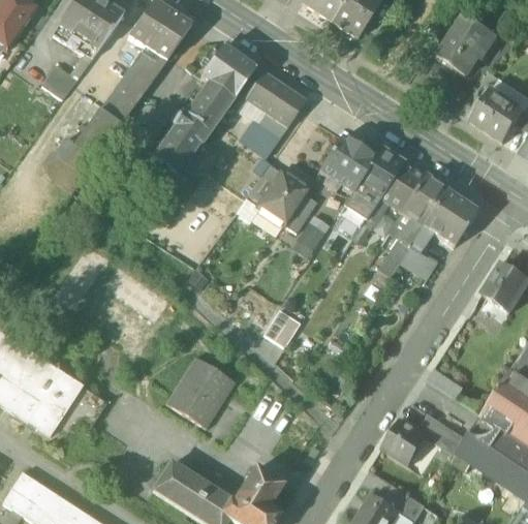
[(0,44),(6,50),(36,5),(28,0),(0,0),(0,44)]
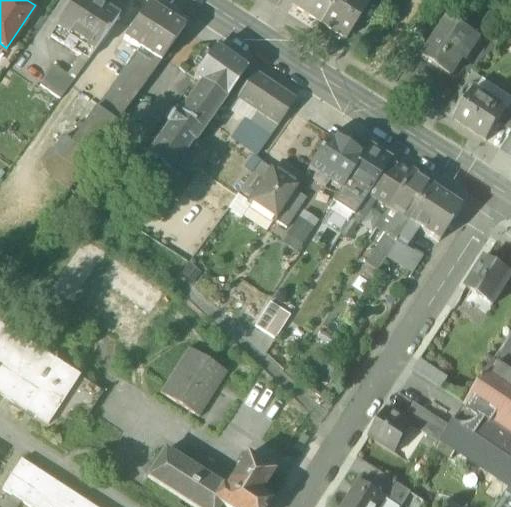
[(51,31),(88,55),(118,14),(96,0),(71,0),(57,23),(57,22),(51,31)]
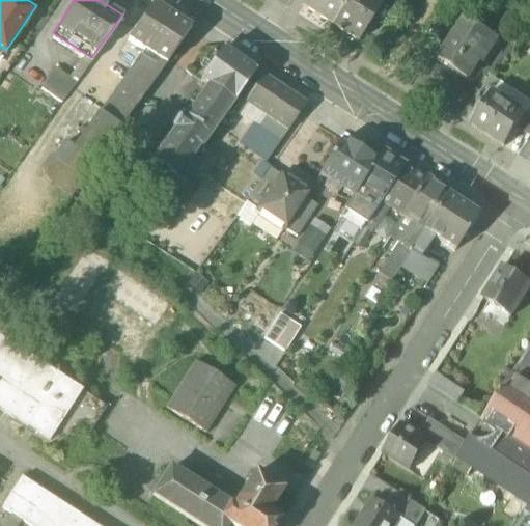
[(304,0),(303,2),(332,21),(344,0),(304,0)]
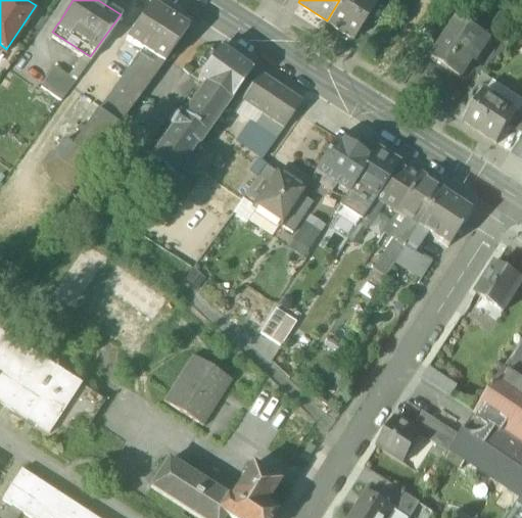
[(378,0),(339,0),(327,20),(353,38),(378,0)]
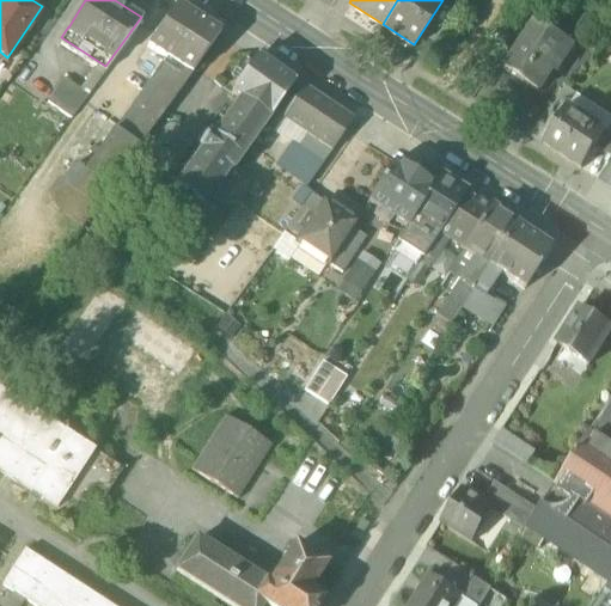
[(185,62),(194,68),(221,30),(177,1),(151,40),(170,53),(178,57),(185,62)]
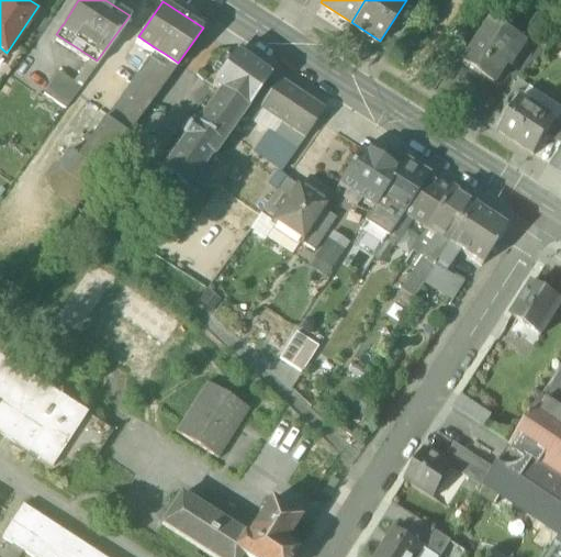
[(463,59),(495,80),(508,59),(512,63),(525,43),(507,31),(509,26),(494,17),(484,33),(481,31),(463,59)]
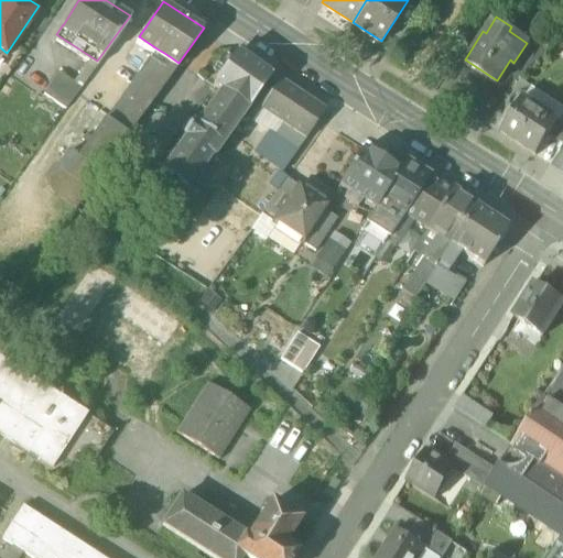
[(157,48),(109,115),(116,119),(138,89),(159,59),(164,53),(157,48)]
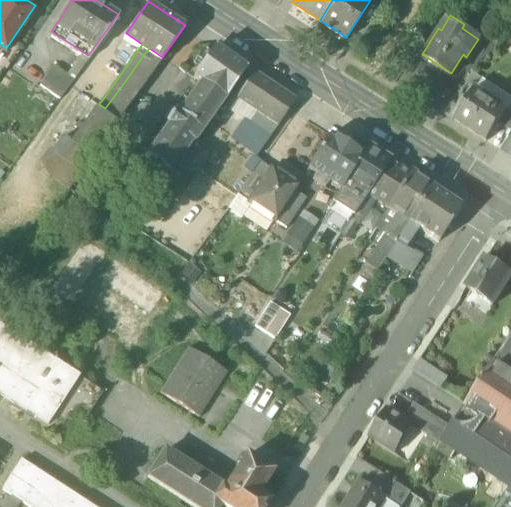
[(146,155),(171,173),(172,172),(170,171),(193,139),(195,140),(247,67),(215,45),(194,74),(202,79),(180,110),(176,108),(167,120),(169,122),(145,155),(146,155)]
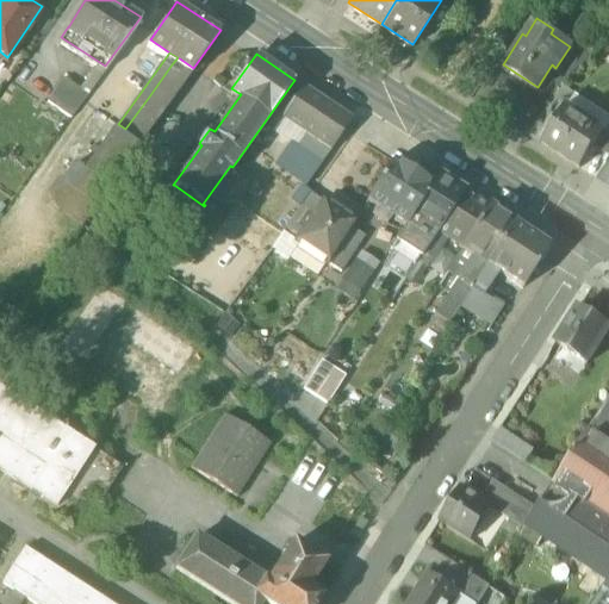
[(172,64),(149,97),(165,109),(193,68),(185,62),(181,68),(175,64),(172,64)]
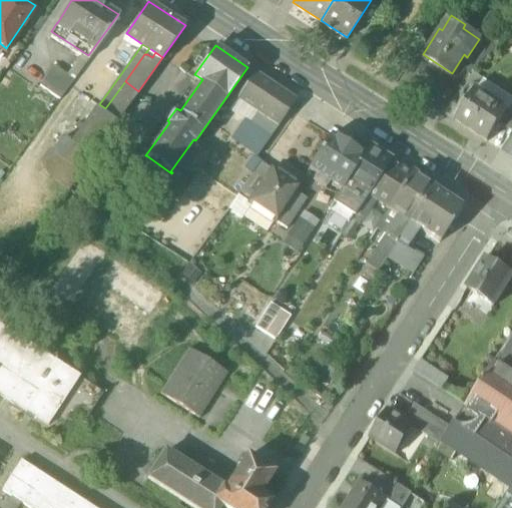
[(81,53),(69,68),(76,73),(87,57),(81,53)]
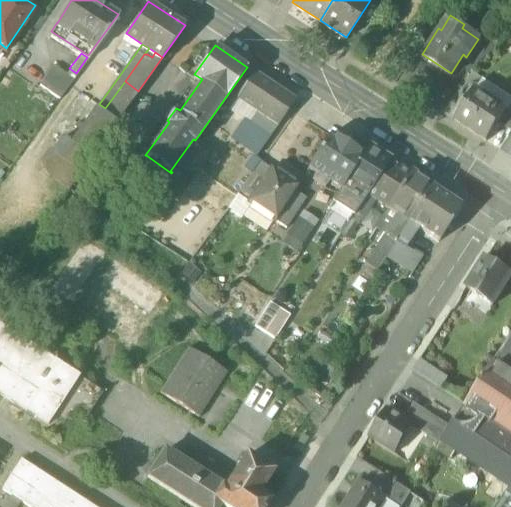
[(42,80),(61,93),(76,73),(69,68),(55,60),(42,80)]
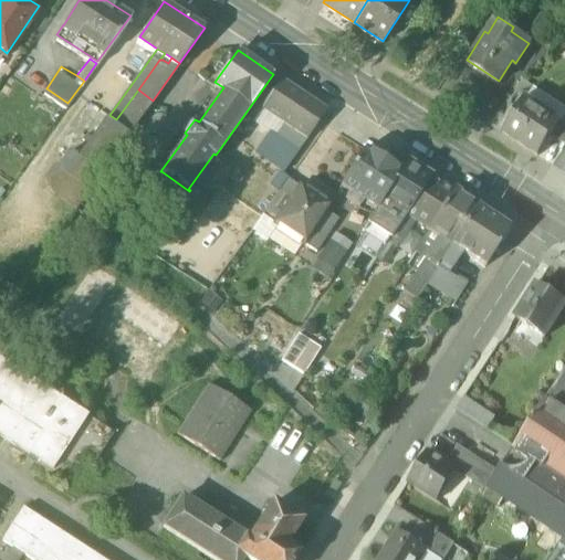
[(286,120),(306,135),(325,107),(281,77),(262,105),(286,120)]
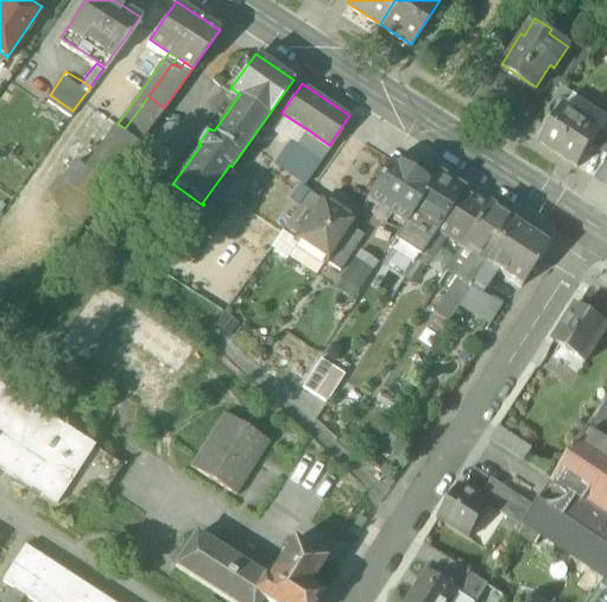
[(606,109),(575,89),(566,103),(602,127),(605,128),(606,126),(606,109)]
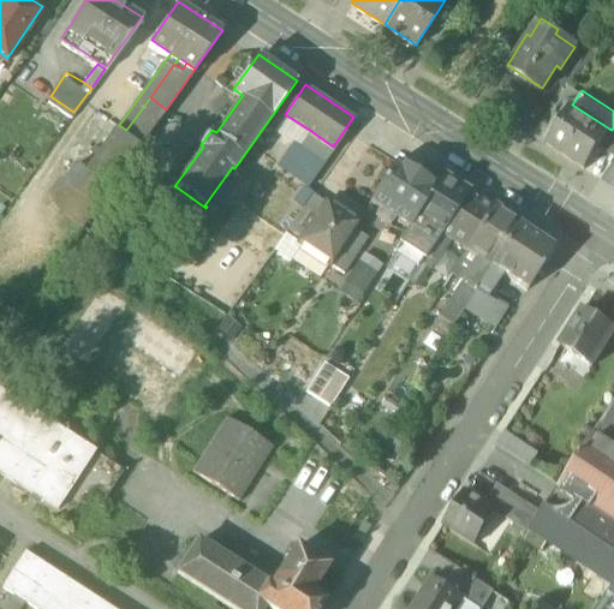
[(150,97),(126,130),(143,142),(166,109),(150,97)]
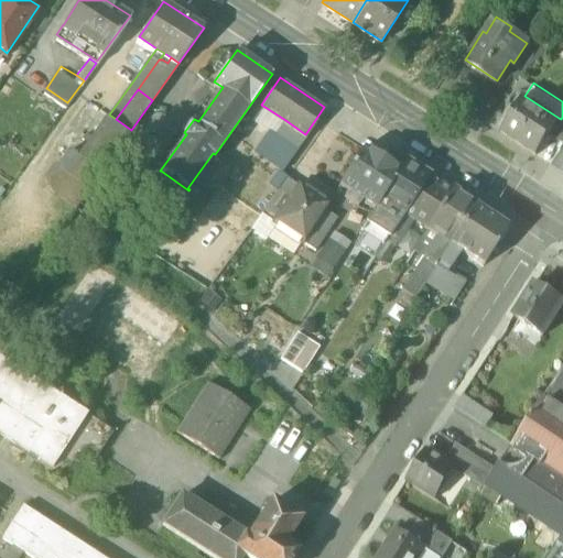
[(501,130),(537,152),(550,131),(559,118),(524,96),(516,109),(511,107),(500,124),(504,127),(501,130)]
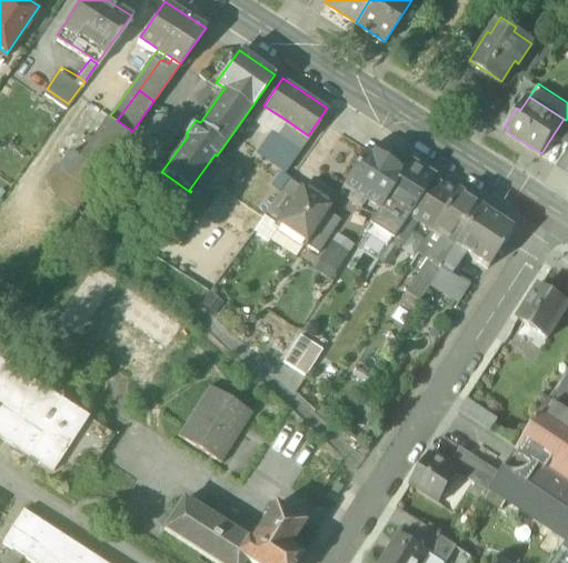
[(288,121),(263,106),(253,120),(270,131),(278,136),(288,121)]
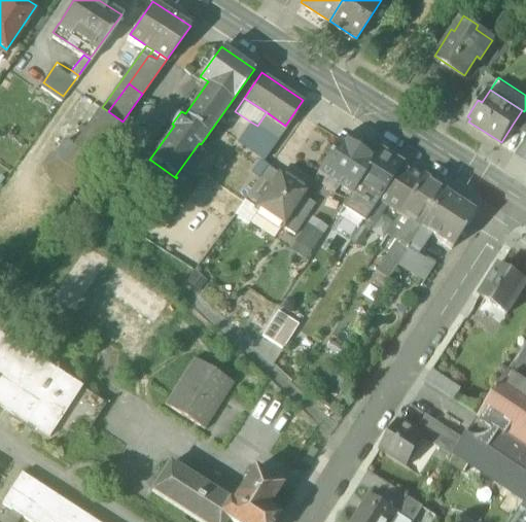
[(85,172),(123,122),(108,111),(102,107),(100,106),(97,111),(79,136),(78,136),(75,140),(67,135),(56,150),(85,172)]
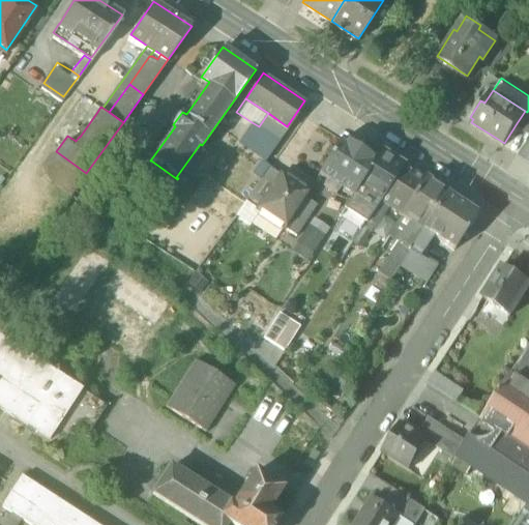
[(528,110),(527,112),(525,111),(517,123),(528,132),(528,110)]
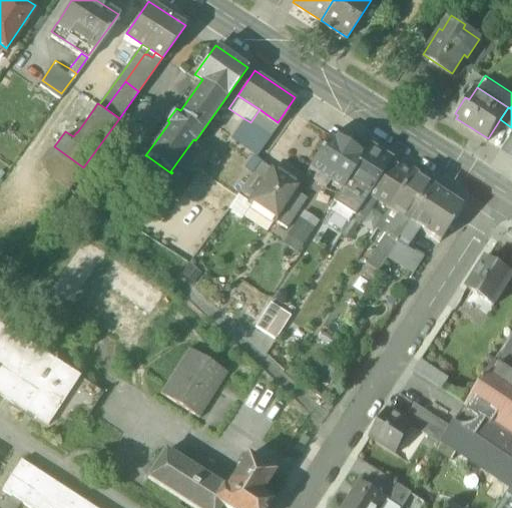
[(260,109),(250,122),(270,135),(278,122),(260,109)]
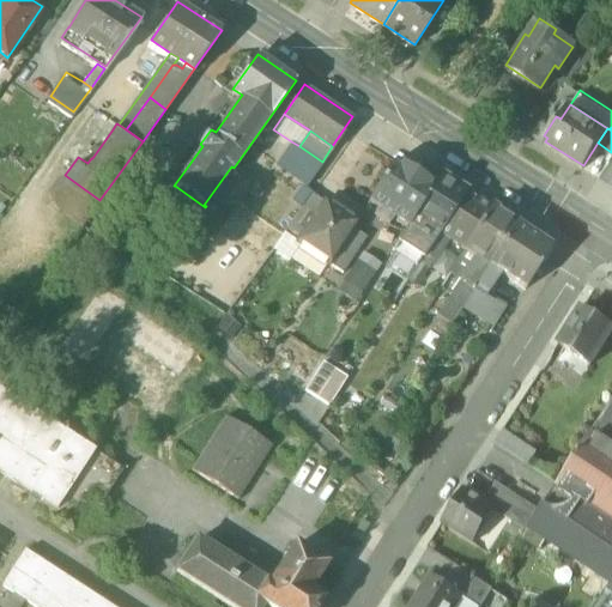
[(311,176),(322,162),(300,146),(291,141),(282,156),(278,161),(284,164),(286,159),(306,171),(302,176),(309,181),(311,176)]
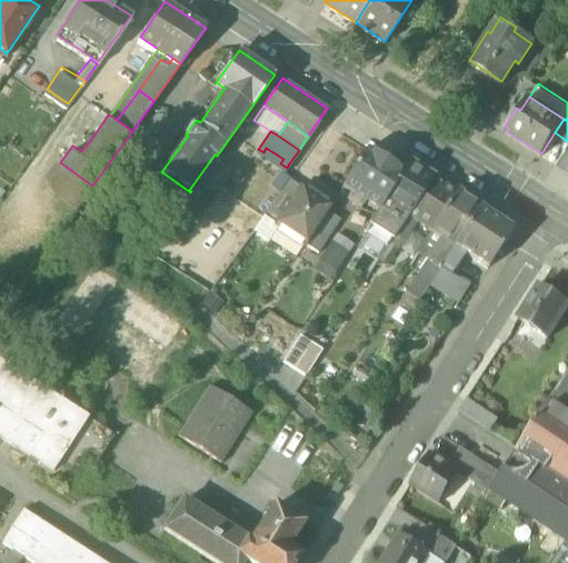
[(366,198),(379,207),(409,160),(395,150),(389,160),(368,147),(368,146),(344,183),(356,191),(352,197),(362,203),(366,198)]
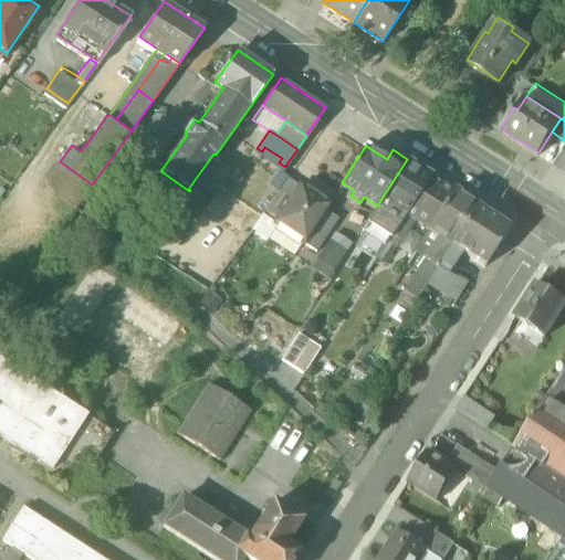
[(382,228),(391,234),(430,175),(407,159),(377,205),(368,219),(372,221),(382,228)]
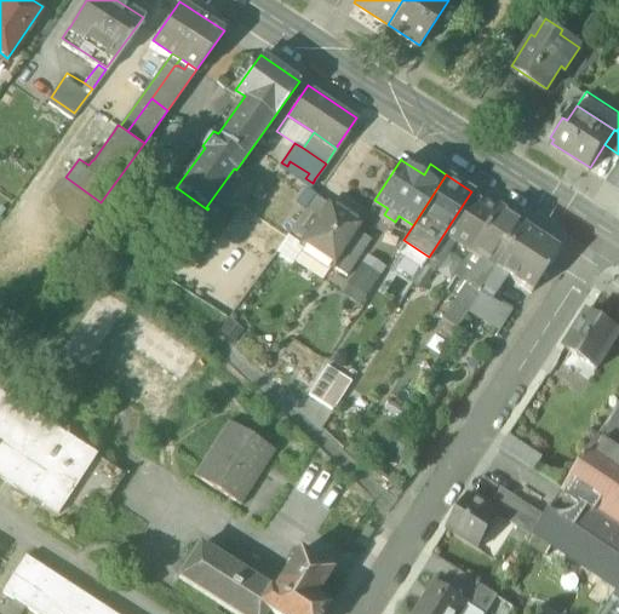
[(230,178),(208,208),(218,214),(239,184),(230,178)]
